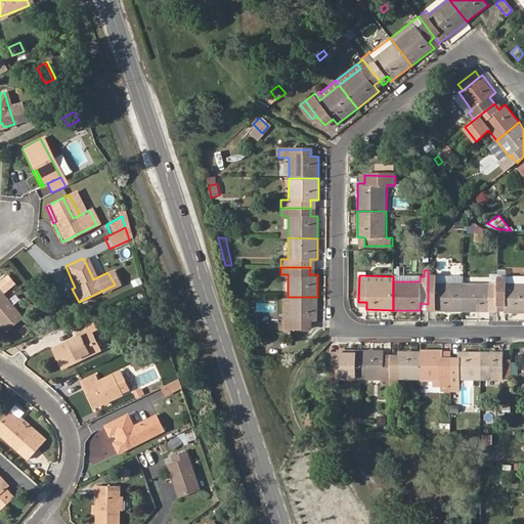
[(489,304),(497,304),(498,277),(489,277),(489,282),(463,282),(463,311),(489,312),(489,304)]
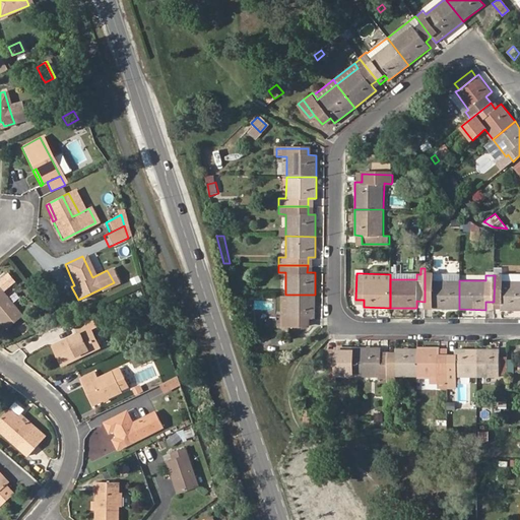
[(519,310),(519,280),(502,280),(502,275),(495,275),(494,302),(501,303),(501,310),(519,310)]
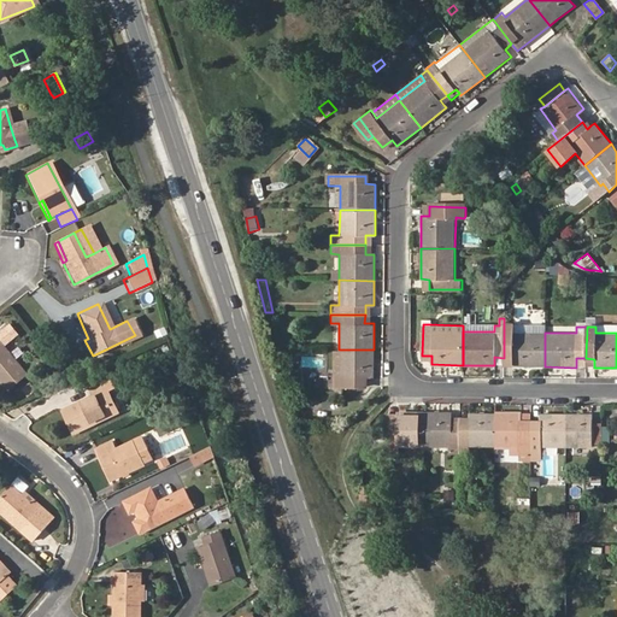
[(0,388),(3,392),(23,376),(0,346),(0,344),(9,339),(0,330),(0,388)]
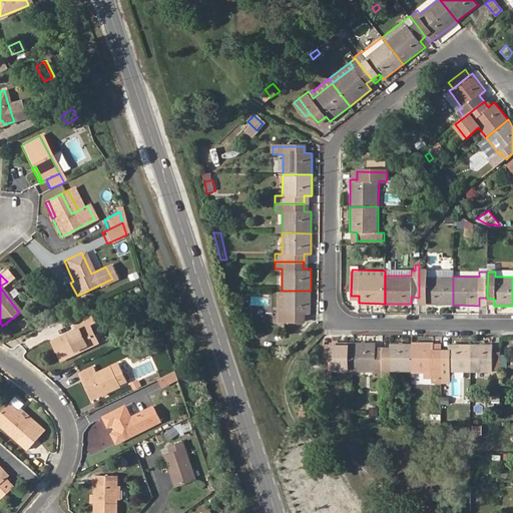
[(449,305),(453,305),(453,277),(427,277),(427,280),(419,280),(419,298),(426,298),(426,305),(449,305)]
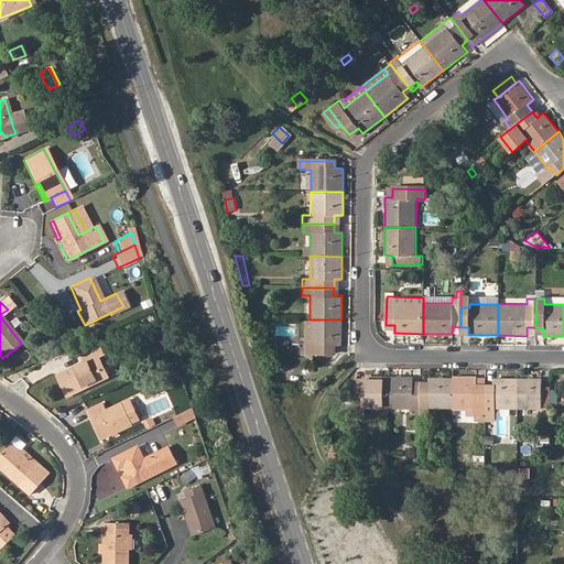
[(334,344),(340,344),(342,320),(310,320),(306,320),(306,343),(307,343),(307,351),(334,351),(334,344)]
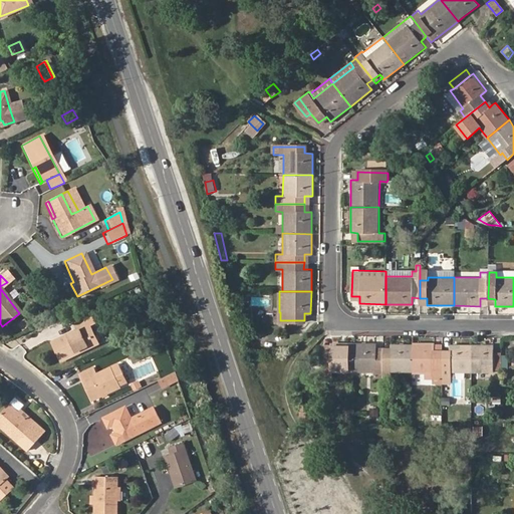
[(82,319),(71,324),(75,331),(81,328),(85,326),(82,319)]
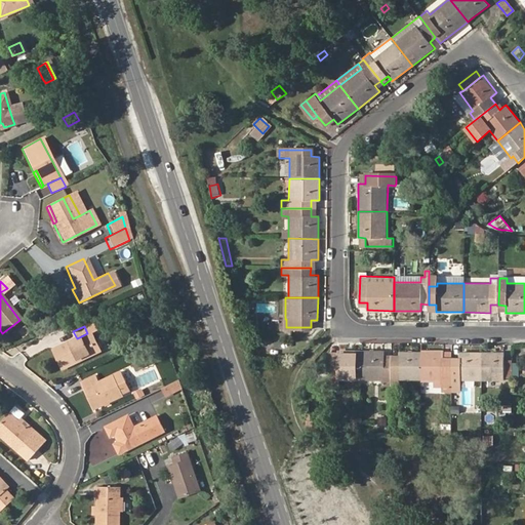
[(73,363),(96,352),(87,333),(83,335),(92,352),(72,361),(73,363)]
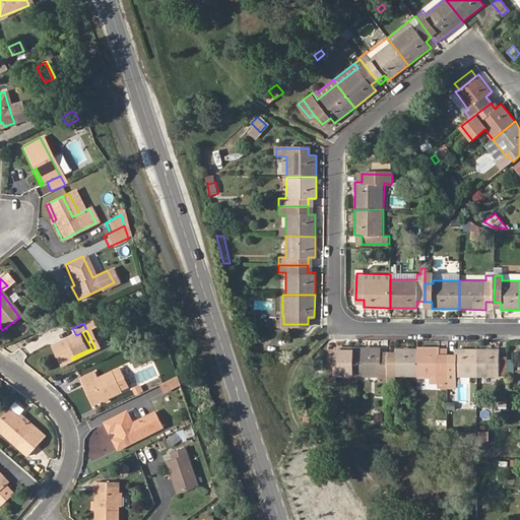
[(72,360),(71,358),(91,348),(82,332),(76,335),(49,348),(58,367),(72,360)]
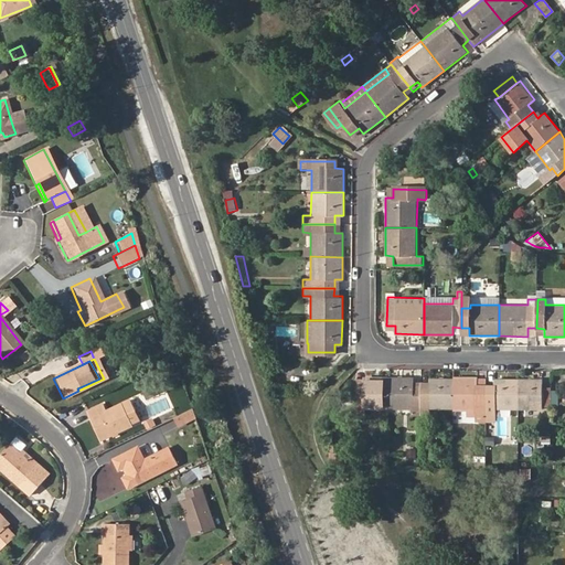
[(163,376),(169,373),(167,366),(160,370),(163,376)]
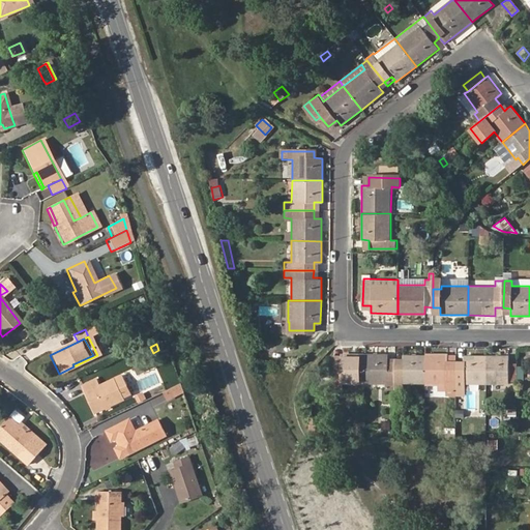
[(342,383),(364,383),(364,357),(364,353),(341,353),(341,361),(332,361),(331,389),(342,389),(342,383)]
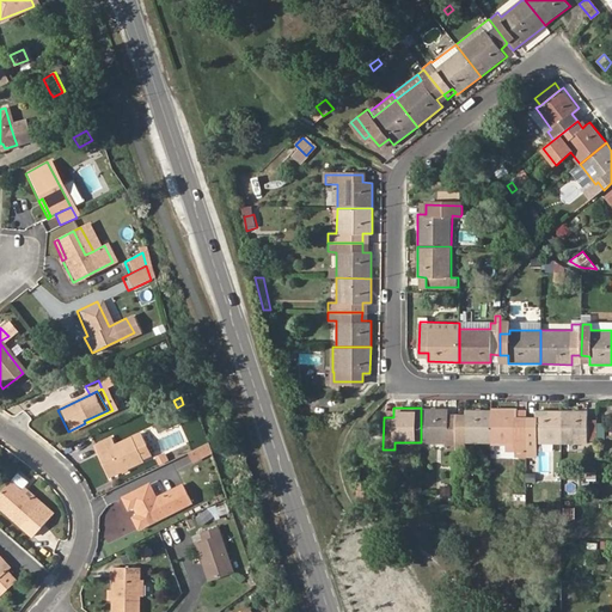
[(456,450),(456,434),(457,417),(447,417),(447,412),(448,409),(421,408),(421,412),(421,442),(447,442),(447,450),(456,450)]
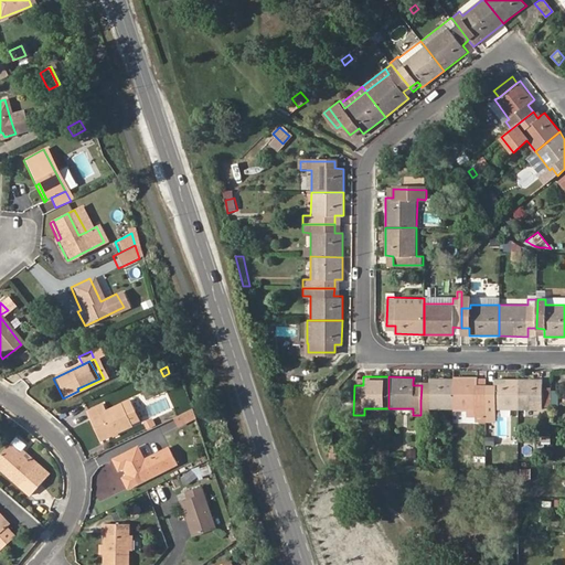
[(429,408),(454,408),(454,393),(454,377),(428,377),(428,381),(428,385),(422,385),(420,401),(420,415),(429,415),(429,408)]
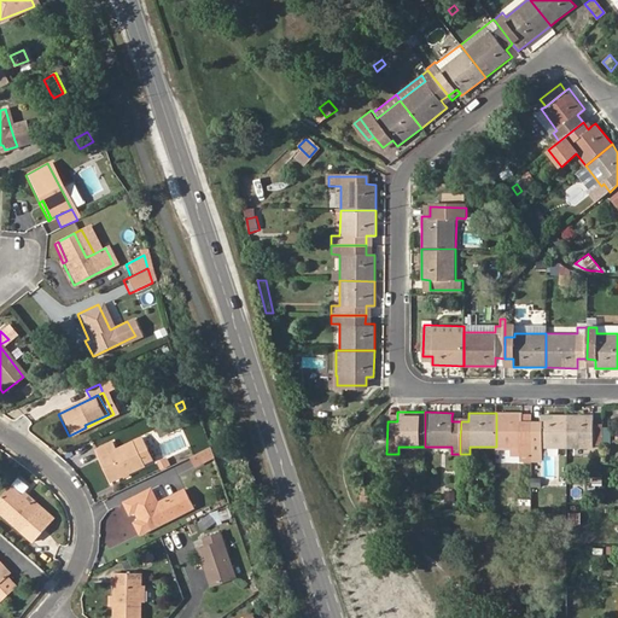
[(520,460),(531,460),(531,423),(522,423),(522,414),(501,413),(496,413),(496,430),(496,447),(509,448),(522,448),(520,454),(520,460)]
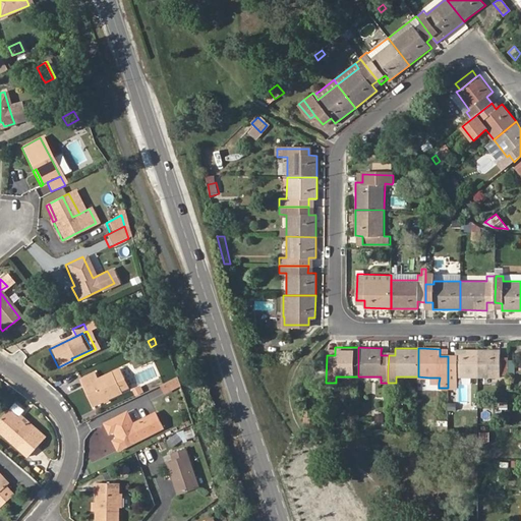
[(457,378),(478,378),(478,349),(464,349),(456,349),(456,357),(448,356),(448,388),(457,388),(457,378)]
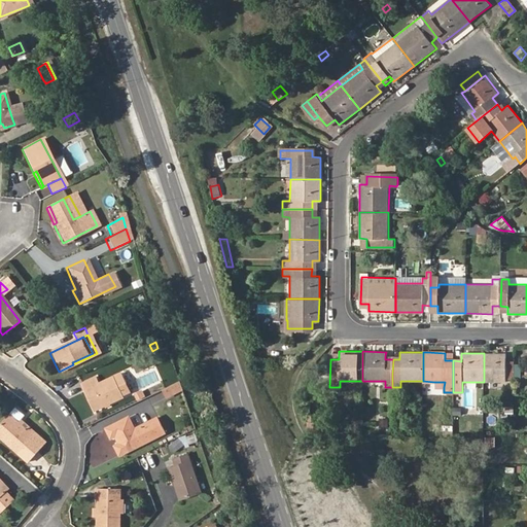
[(514,380),(514,365),(514,361),(505,361),(505,354),(484,353),(484,382),(505,382),(505,380),(514,380)]
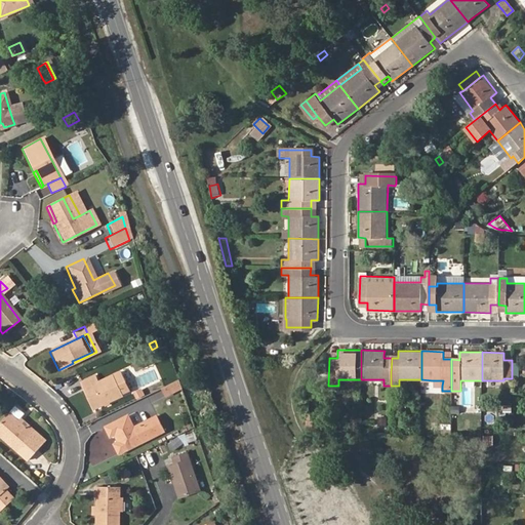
[(107,404),(121,397),(117,389),(123,386),(118,375),(96,386),(92,376),(78,385),(91,411),(102,406),(107,404)]
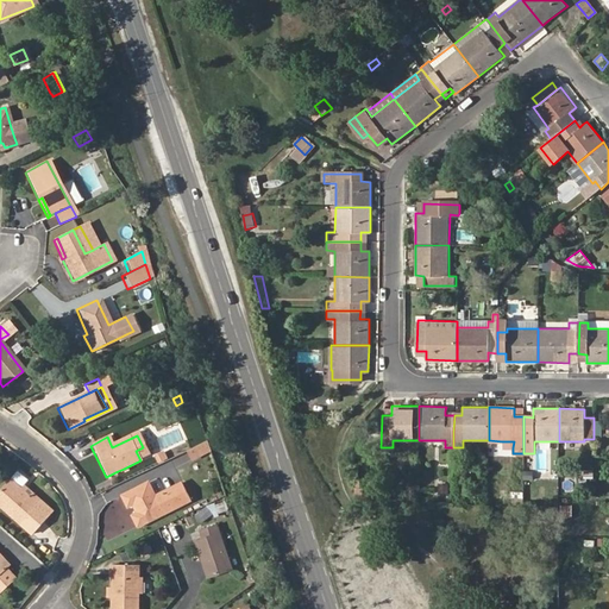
[(190,447),(194,457),(213,450),(209,440),(190,447)]
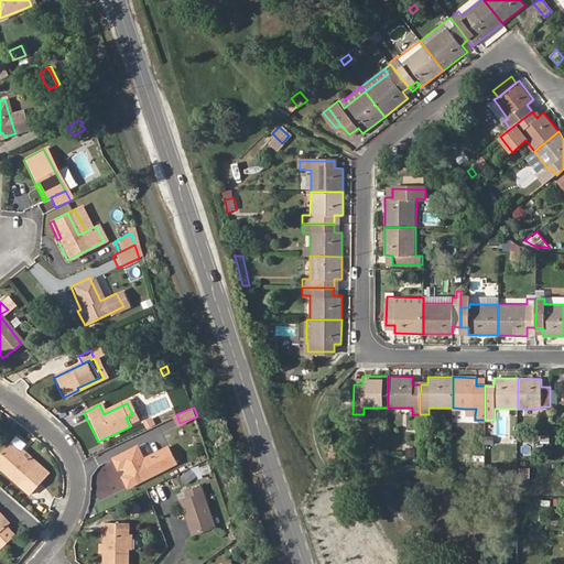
[(130,426),(137,423),(132,414),(126,418),(130,426)]
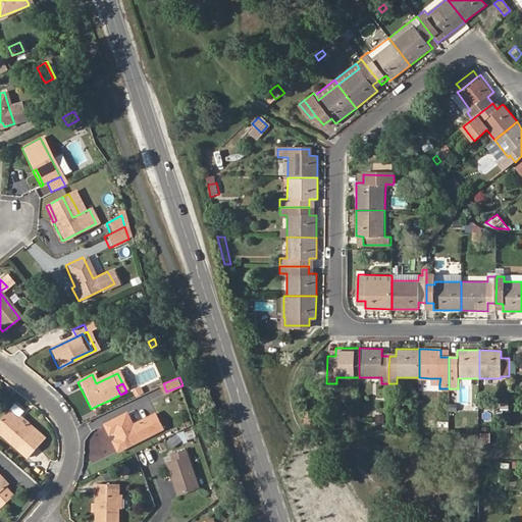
[(0,415),(0,437),(23,458),(40,439),(23,424),(21,427),(12,420),(3,412),(0,415)]
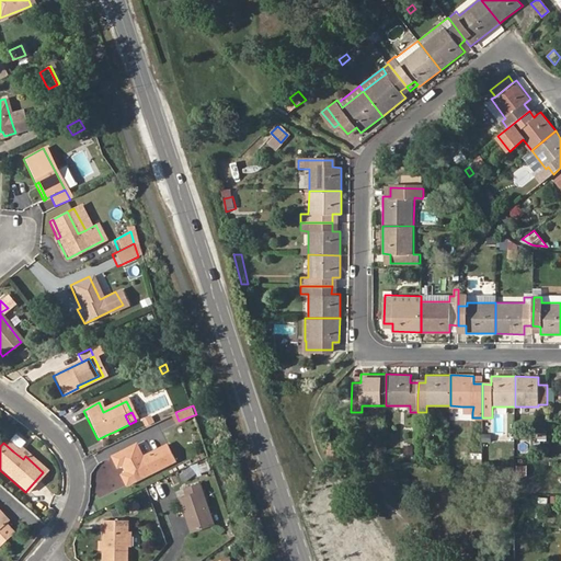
[(117,477),(122,485),(170,462),(163,447),(147,456),(148,458),(141,461),(140,459),(137,458),(132,447),(109,458),(113,468),(117,466),(122,474),(117,477)]
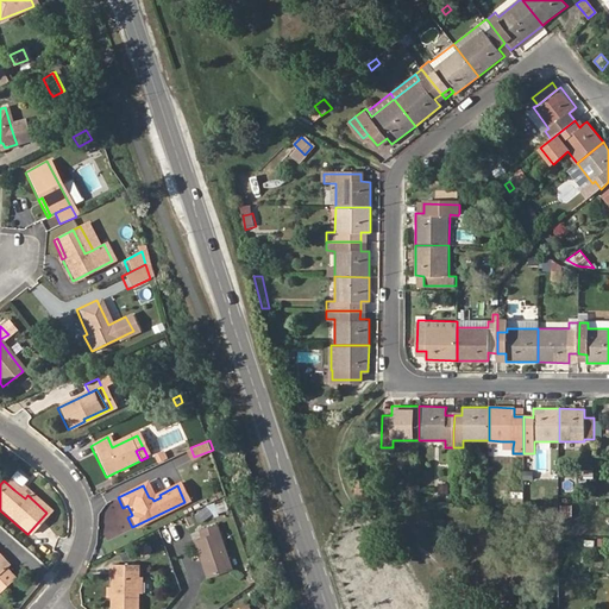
[(27,495),(18,487),(14,490),(25,498),(27,495)]
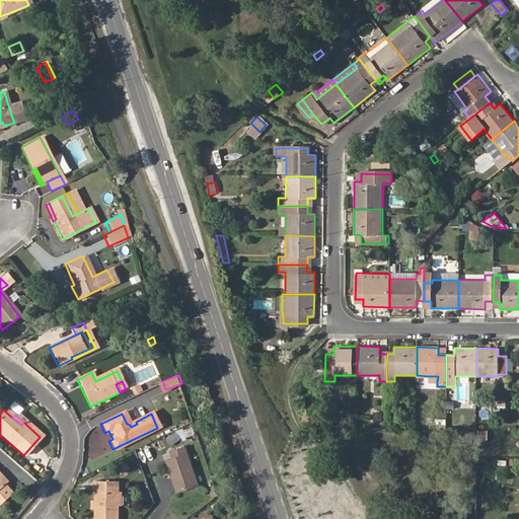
[(175,493),(194,487),(181,449),(166,454),(168,461),(162,463),(167,479),(170,478),(175,493)]
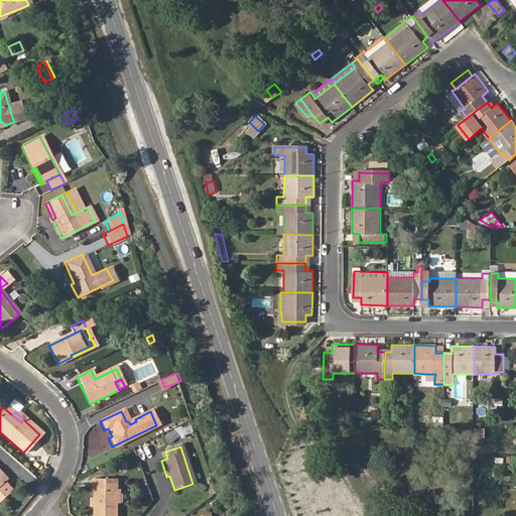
[(0,500),(9,492),(1,484),(0,482),(0,500)]
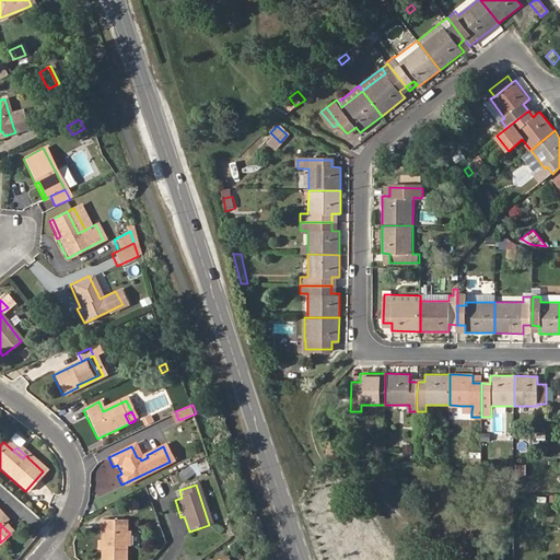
[(121,559),(121,549),(123,533),(123,523),(98,523),(98,532),(97,543),(96,559),(121,559)]
